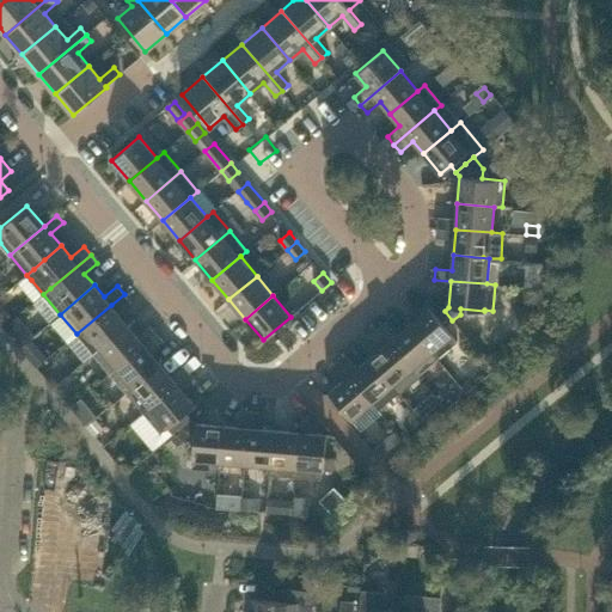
[(14,318),(0,299),(0,324),(2,328),(14,318)]
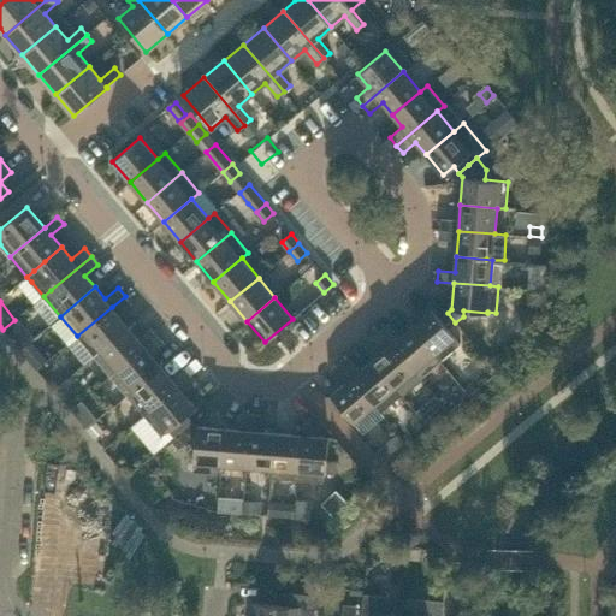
[(94,356),(129,327),(112,307),(77,336),(94,356)]
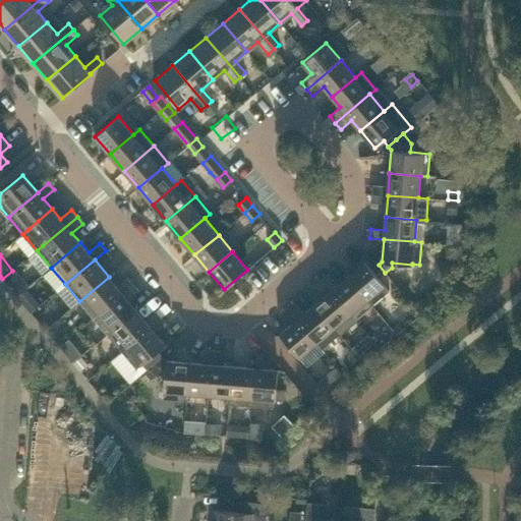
[(379,265),(372,270),(365,262),(347,276),(372,305),(389,291),(385,286),(385,285),(380,278),(385,273),(379,265)]
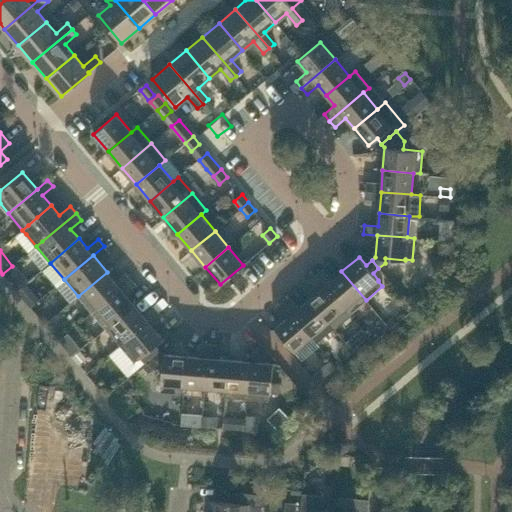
[(385,263),(378,268),(388,281),(395,275),(385,263)]
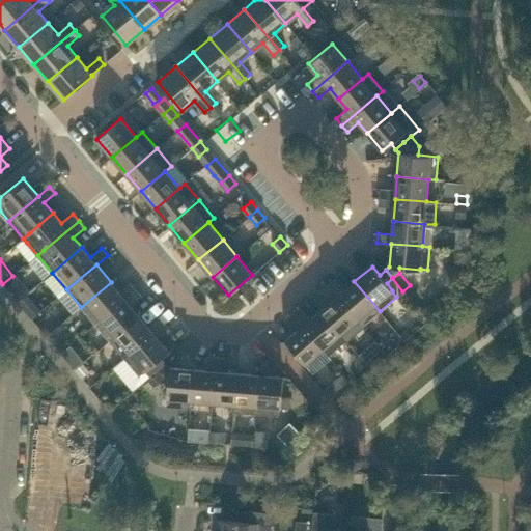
[(354,281),(344,290),(335,279),(328,284),(362,326),(380,311),(354,281)]
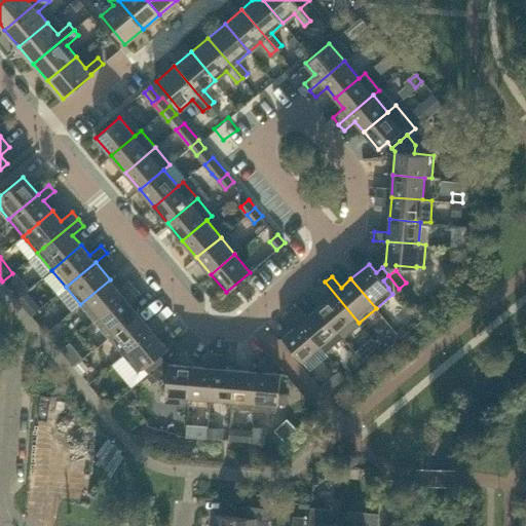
[(129,279),(118,290),(110,279),(80,304),(95,321),(135,287),(129,279)]
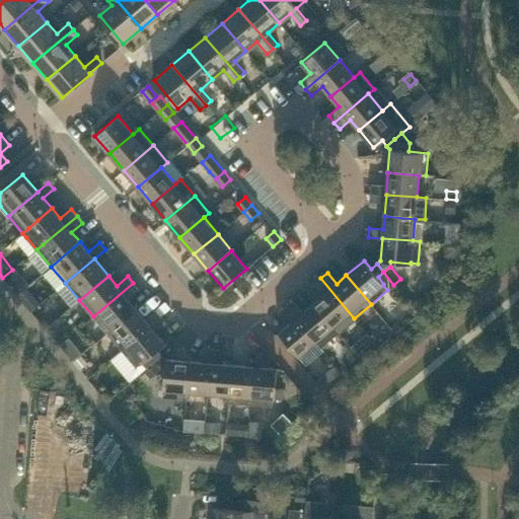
[(323,295),(313,303),(338,332),(354,318),(320,278),(313,284),(323,295)]
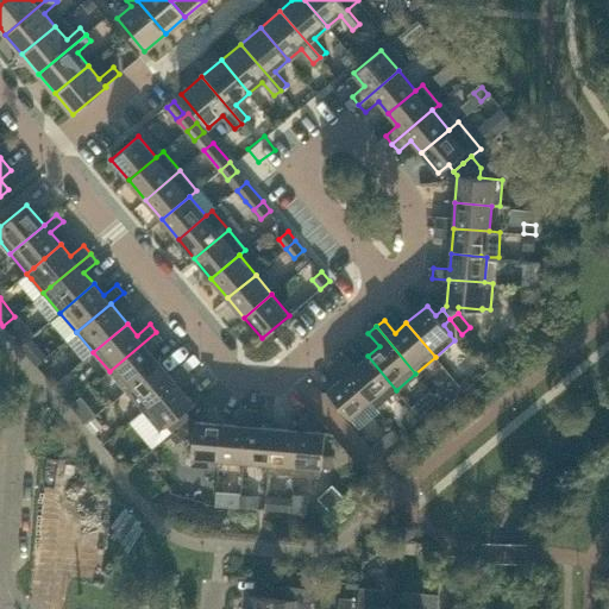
[(150,351),(163,340),(156,332),(110,371),(126,391),(159,363),(150,351)]
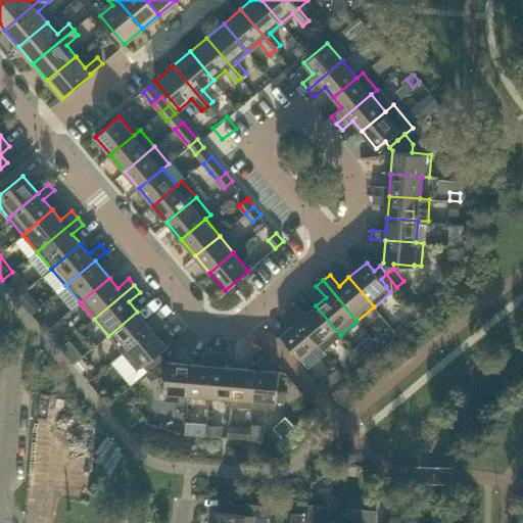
[(316,305),(305,314),(296,303),(289,308),(318,343),(323,349),(340,335),(316,305)]
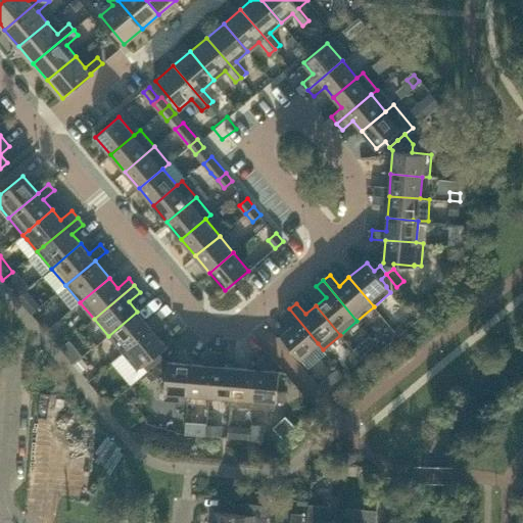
[(300,359),(318,343),(289,308),(282,315),(291,326),(281,335),(300,359)]
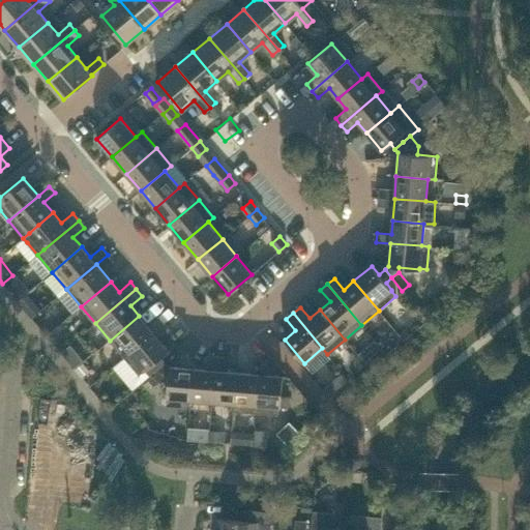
[(159,316),(148,325),(139,316),(110,341),(124,357),(165,323),(159,316)]
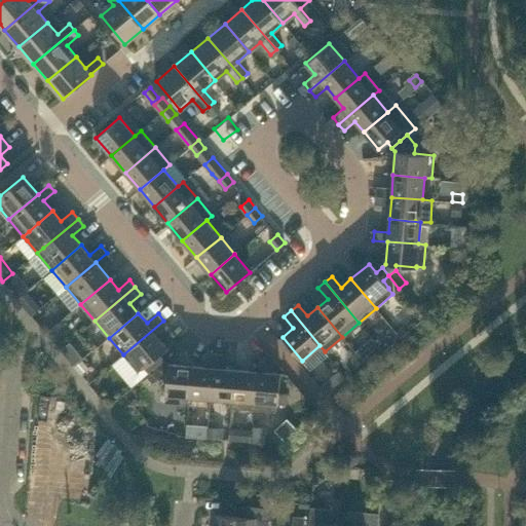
[(158,337),(170,328),(163,321),(123,354),(138,373),(144,368),(148,373),(156,367),(164,360),(160,354),(167,347),(158,337)]
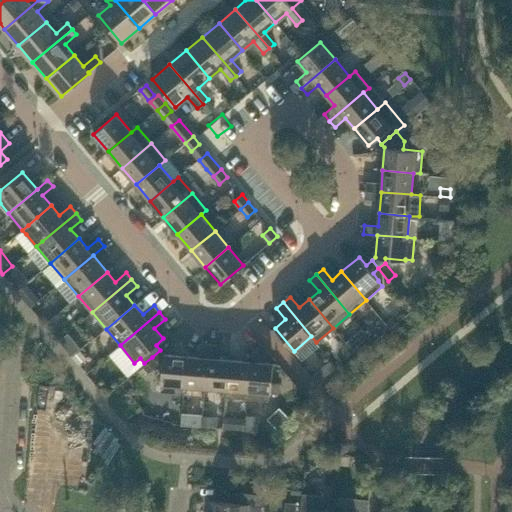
[(82,337),(75,344),(80,350),(88,344),(82,337)]
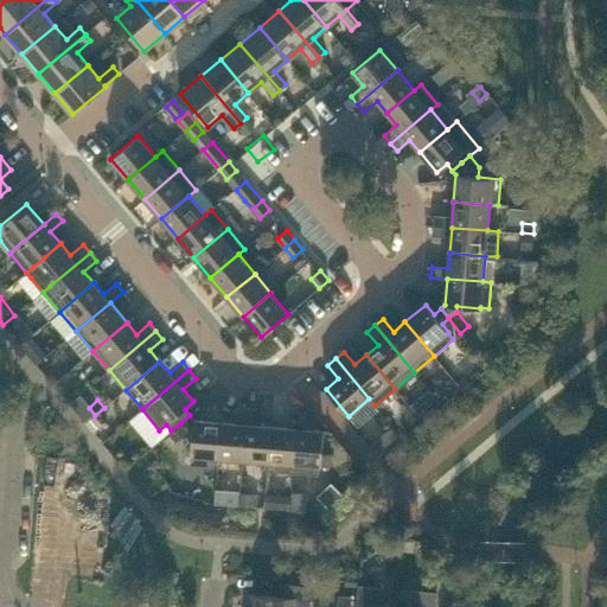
[(416,401),(409,407),(417,416),(420,419),(425,415),(427,413),(416,401)]
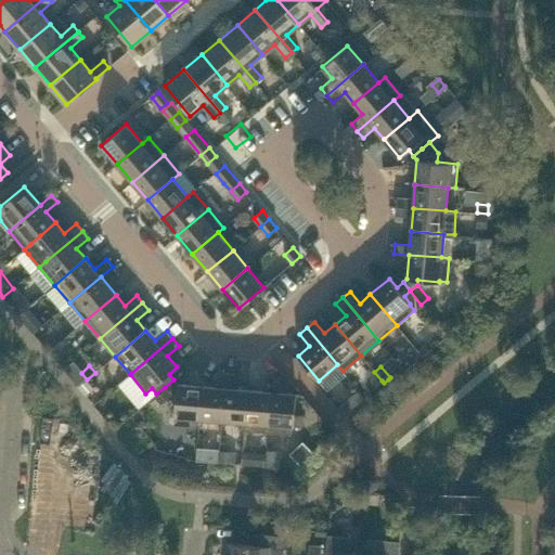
[(226,388),(227,373),(217,372),(216,387),(202,386),(198,418),(222,421),(224,387),(226,388)]
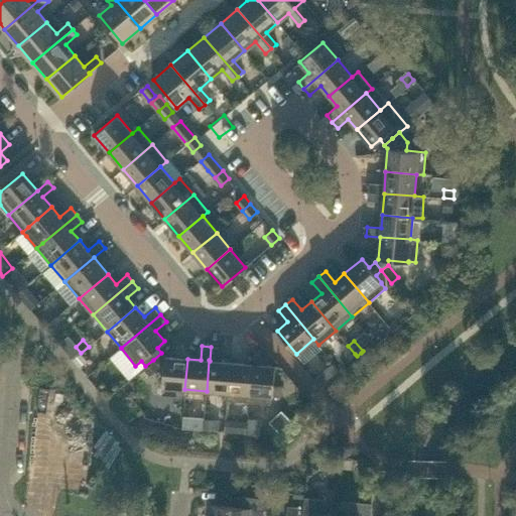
[(261,365),(262,351),(253,350),(252,364),(249,402),(271,403),(271,396),(272,396),(275,366),(261,365)]
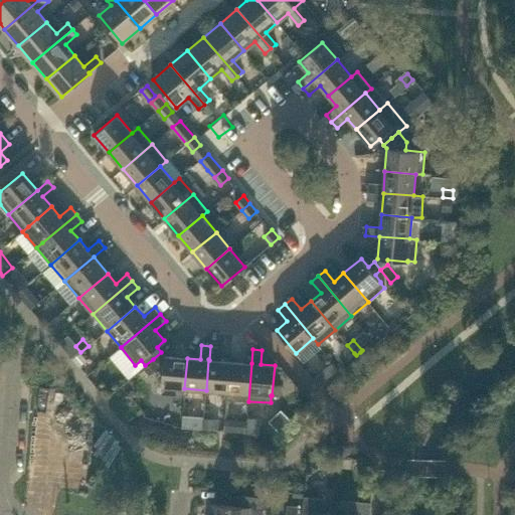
[(187,358),(164,356),(161,352),(153,359),(159,366),(163,366),(162,386),(163,386),(162,393),(184,395),(184,388),(187,358)]
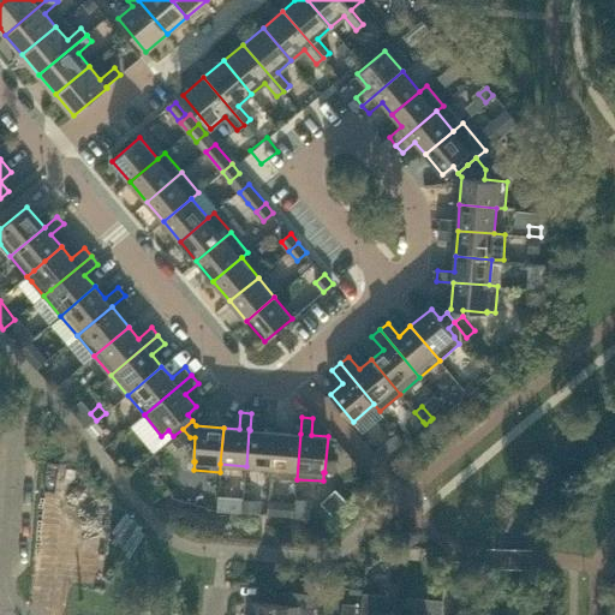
[(275,431),(250,430),(249,429),(246,466),(272,469),(275,431)]
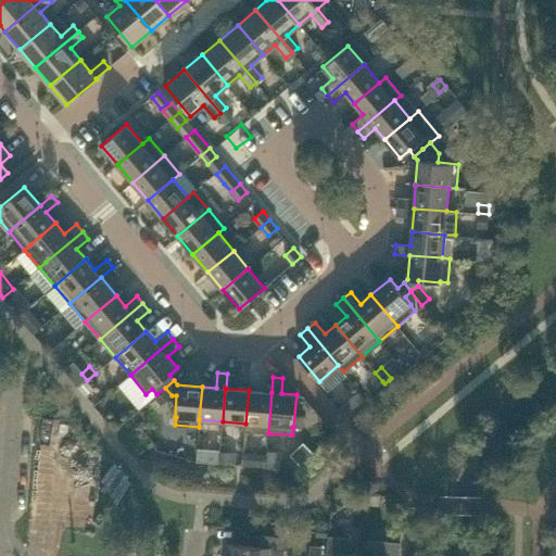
[(268,433),(272,392),(249,390),(245,424),(244,431),(268,433)]
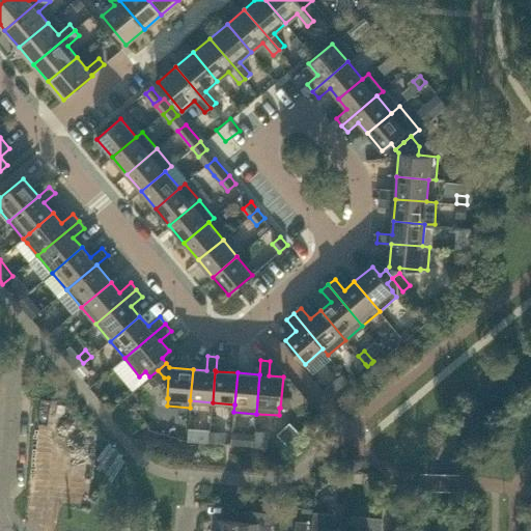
[(332,401),(353,384),(345,375),(325,393),(332,401)]
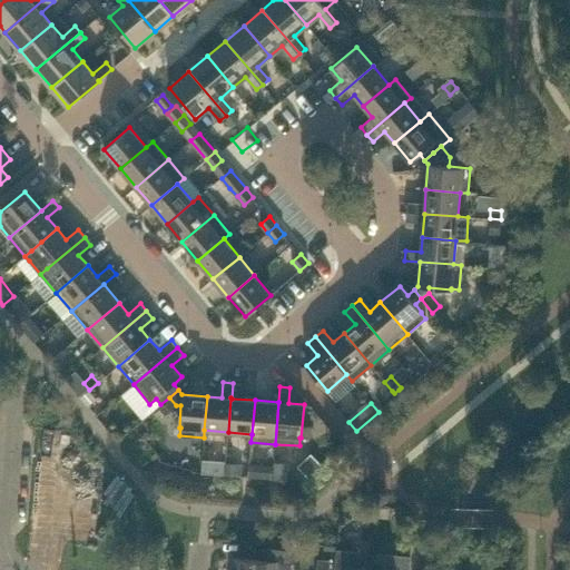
[(248,471),(249,462),(235,460),(235,470),(248,471)]
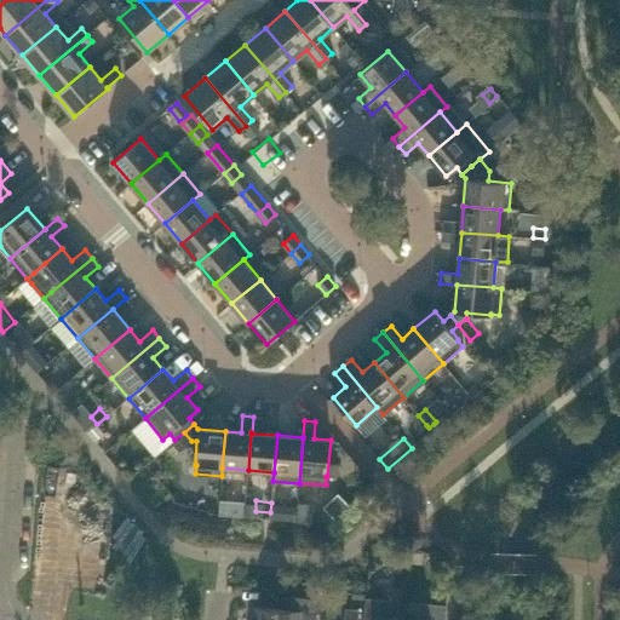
[(298,503),(281,501),(280,518),(296,520),(298,503)]
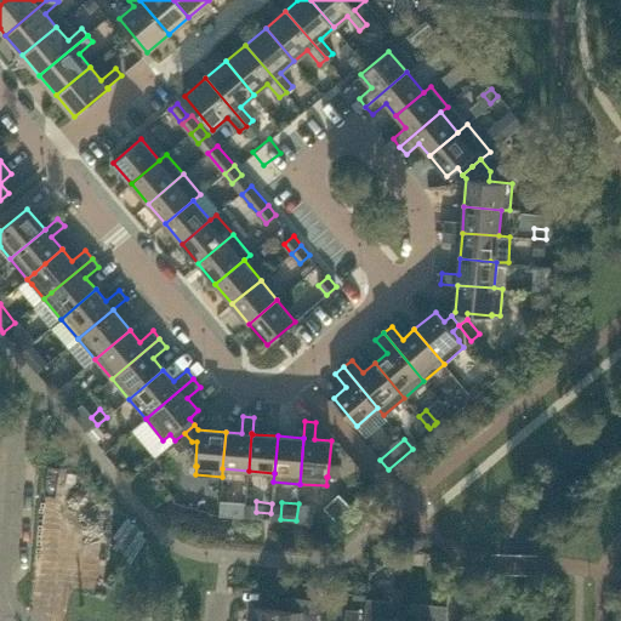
[(314,505),(298,503),(296,520),(313,522),(314,505)]
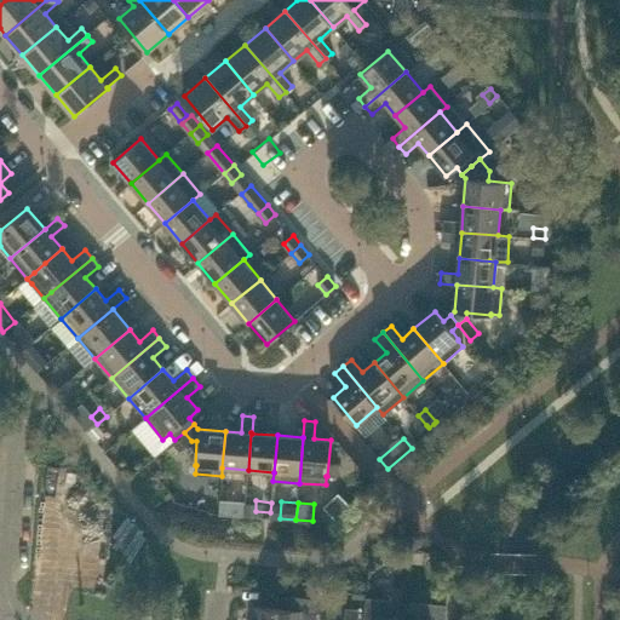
[(316,619),(319,600),(292,597),(291,610),(253,607),(252,619),(316,619)]
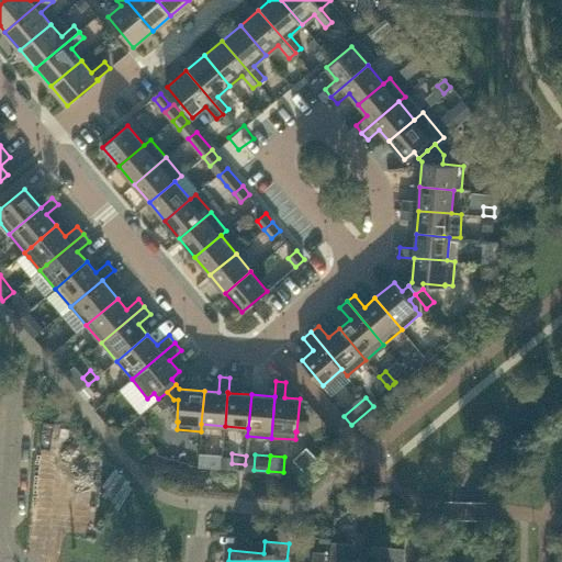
[(355,544),(332,542),(329,561),(366,561),(367,561),(353,560),(355,544)]
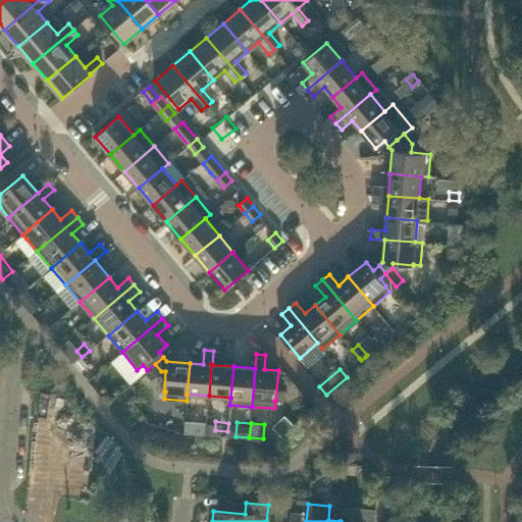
[(374,521),(376,509),(375,509),(354,508),(353,521),(352,521),(341,521),(340,521),(374,521)]
